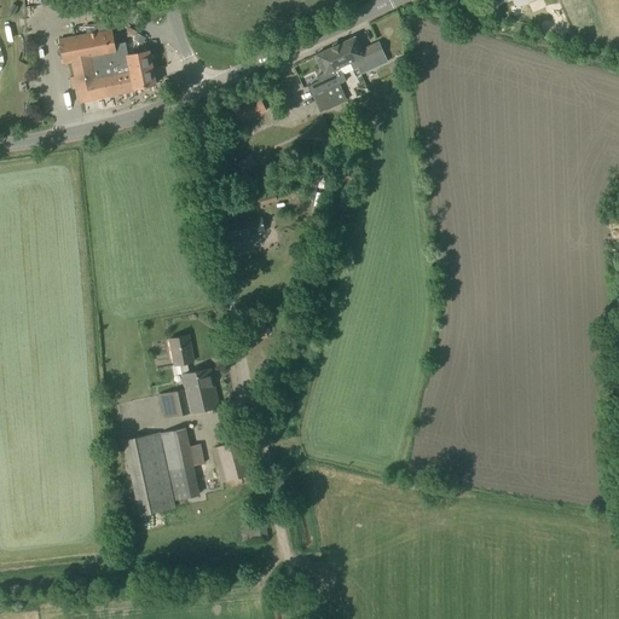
[(65,0),(64,9),(70,11),(74,0),(73,0),(65,0)]
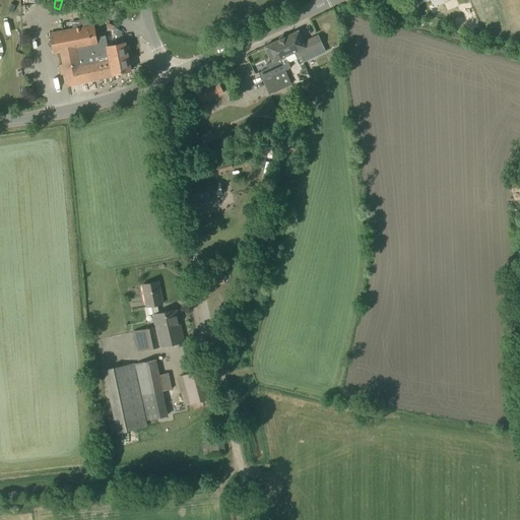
[(96,38),(93,24),(49,33),(51,41),(49,41),(48,42),(48,43),(48,44),(48,45),(48,46),(49,47),(50,48),(51,48),(52,48),(53,55),(59,54),(61,64),(58,65),(60,75),(64,74),(66,86),(113,77),(112,74),(131,70),(127,52),(130,52),(129,44),(125,45),(125,43),(108,46),(106,36),(96,38)]
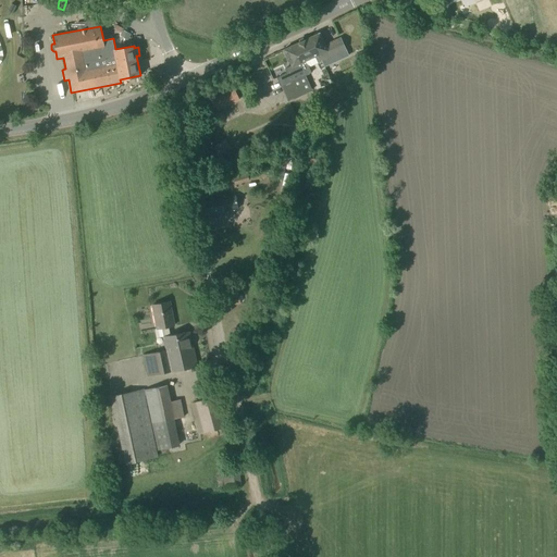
[(127,39),(131,35),(123,31),(120,36),(127,39)]
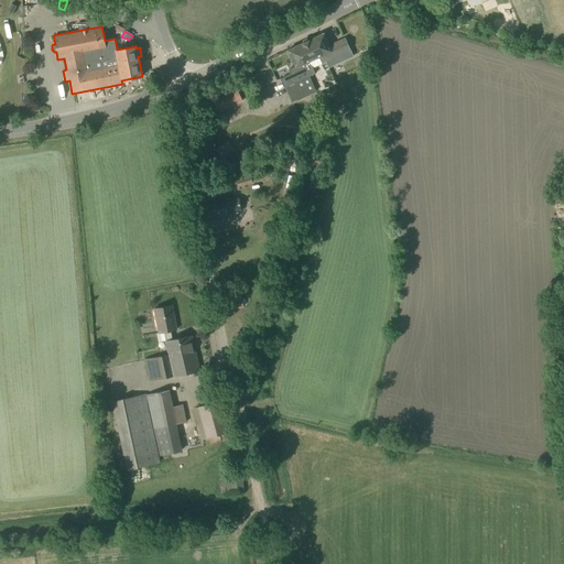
[(345,38),(338,41),(328,45),(324,33),(315,38),(328,62),(326,63),(328,68),(353,57),(345,38)]
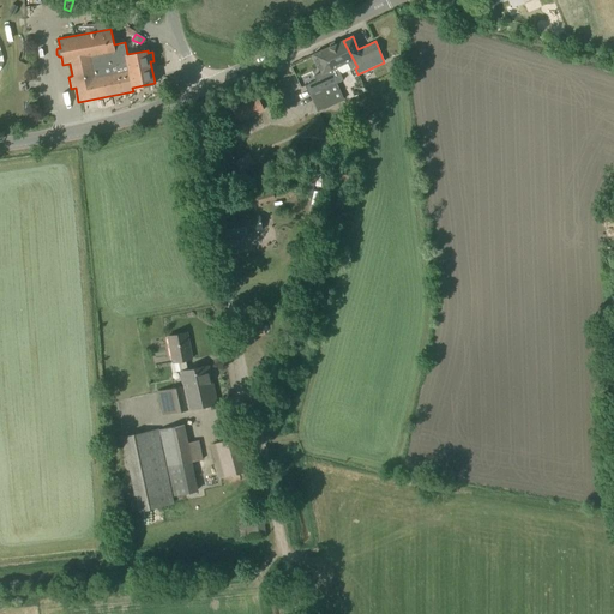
[(350,71),(357,67),(343,41),(321,50),(335,76),(332,77),(336,84),(343,80),(341,74),(349,70),(350,71)]
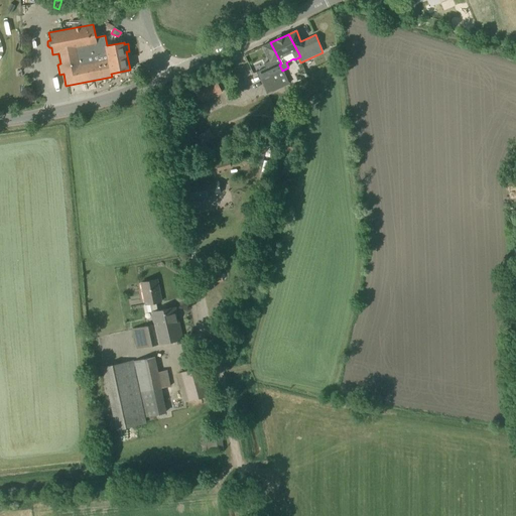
[(260,81),(261,81),(282,71),(279,65),(281,63),(270,42),(263,45),(270,62),(269,63),(268,63),(268,65),(268,66),(268,67),(256,72),(260,81)]
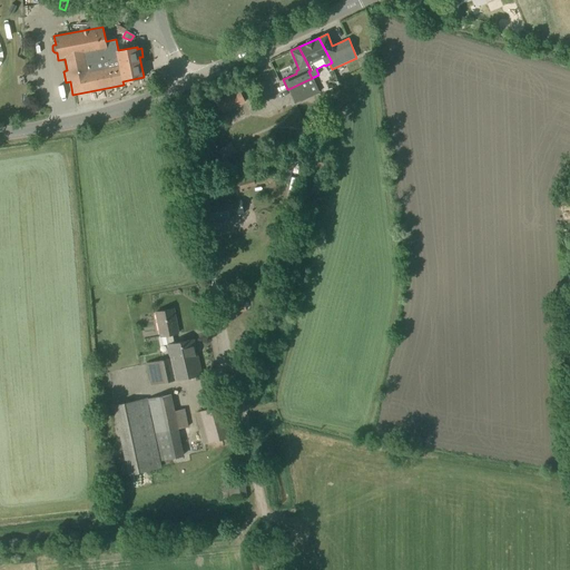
[(318,92),(312,78),(288,89),(295,104),(318,92)]
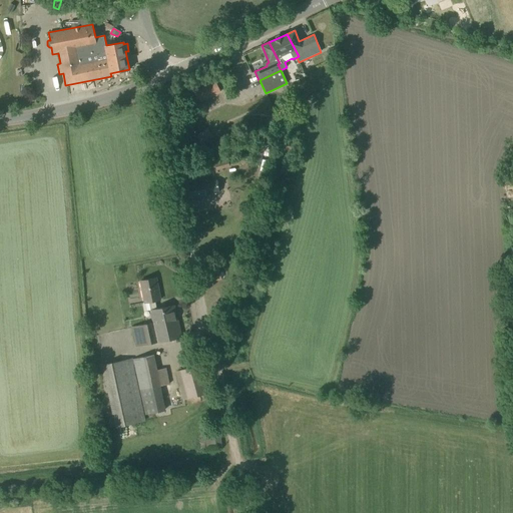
[(264,148),(258,147),(252,164),(260,166),(264,148)]
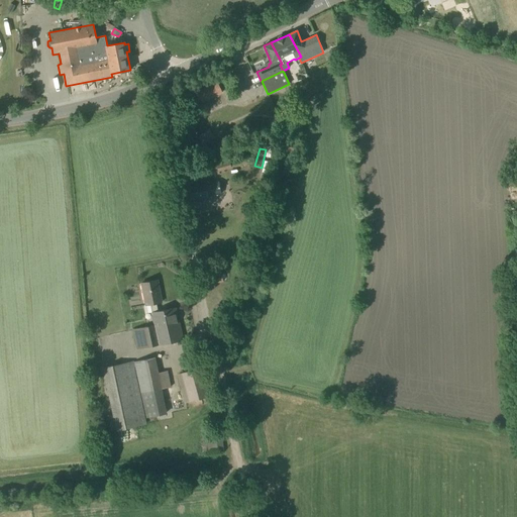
[(228,163),(216,166),(217,172),(230,168),(228,163)]
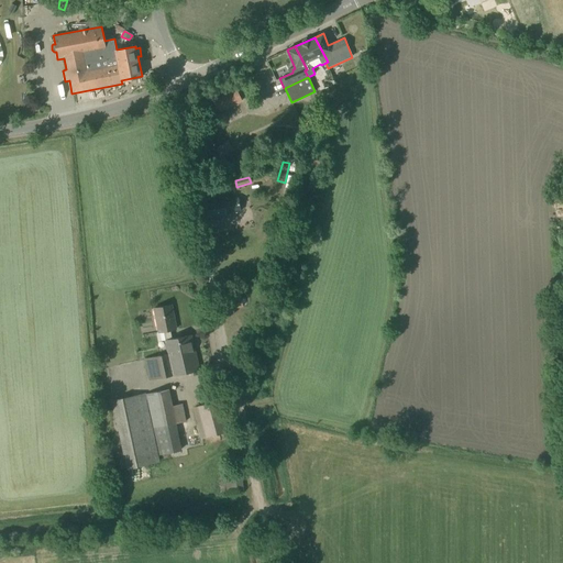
[(205,219),(239,212),(236,199),(201,207),(205,219)]
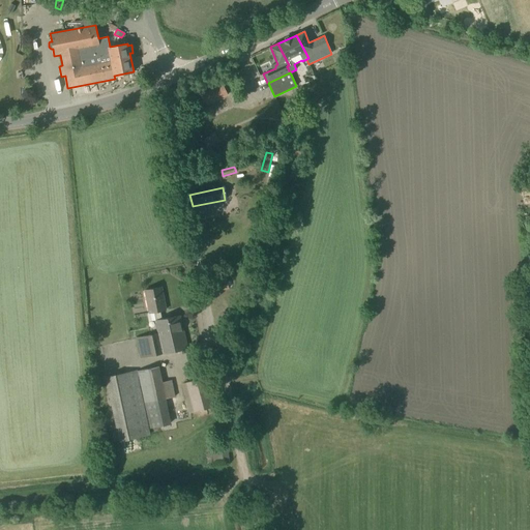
[(215,291),(229,289),(228,281),(213,284),(215,291)]
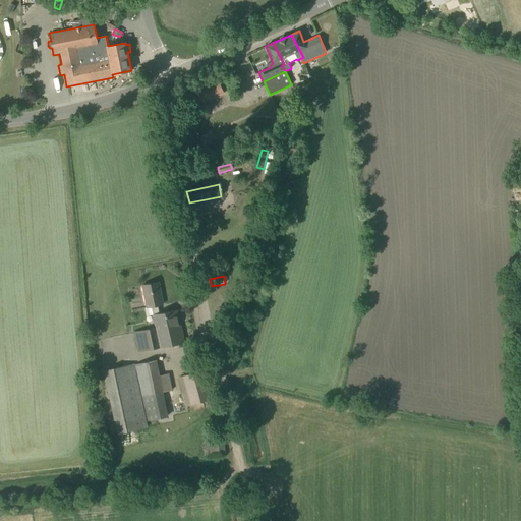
[(159,313),(158,305),(163,304),(159,283),(142,286),(147,307),(151,307),(153,315),(152,315),(154,329),(133,333),(137,352),(185,343),(177,310),(159,313)]
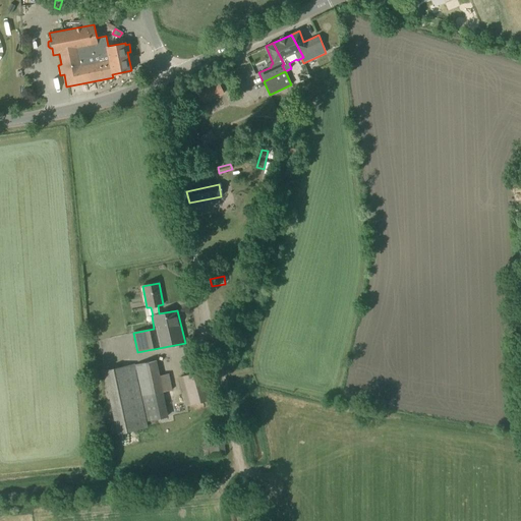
[(160,377),(157,360),(135,364),(148,421),(168,417),(163,392),(172,390),(169,373),(160,377)]
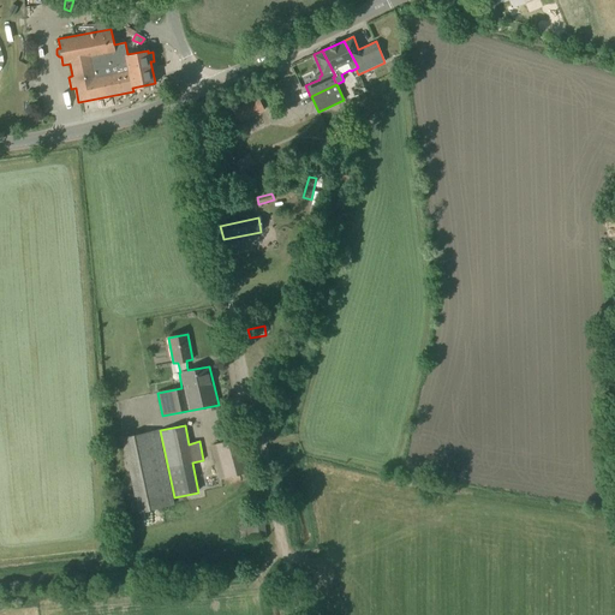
[(138,513),(174,506),(159,430),(121,437),(138,513)]
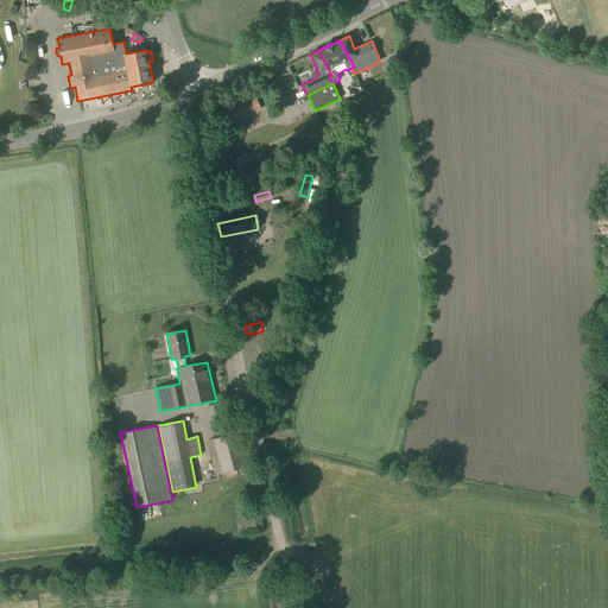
[(222,474),(246,467),(236,432),(214,439),(222,474)]
